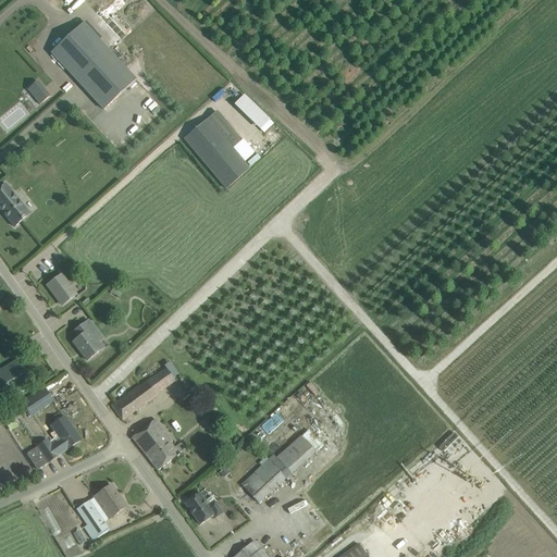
[(110,52),(83,24),(51,53),(77,82),(110,52)]
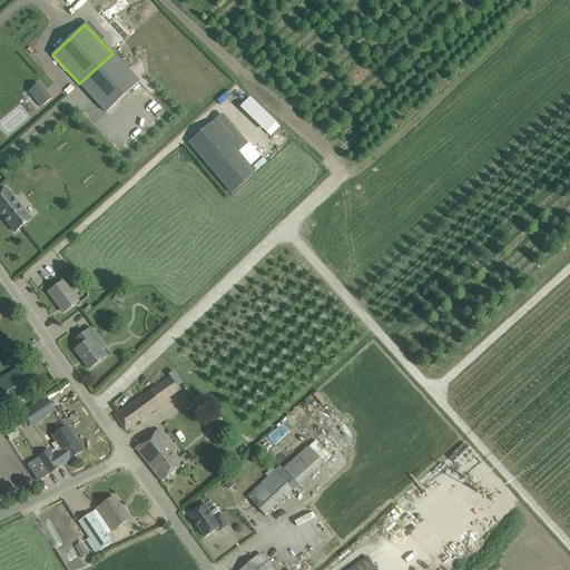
[(139,82),(112,53),(79,84),(106,112),(139,82)]
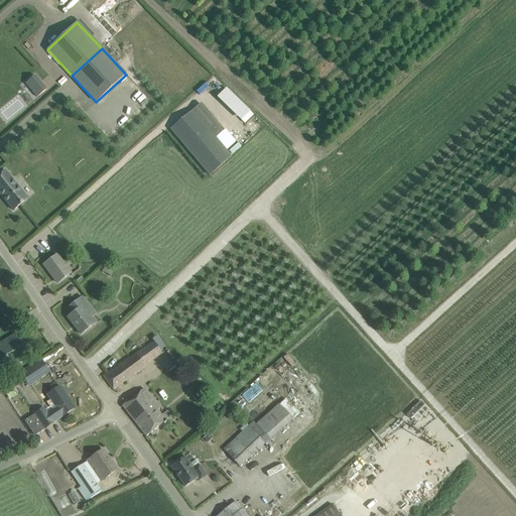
[(42,84),(32,92),(37,98),(47,90),(42,84)]
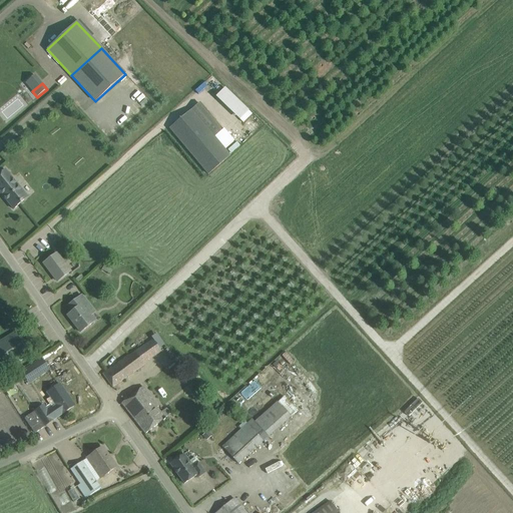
[(241,122),(251,113),(223,86),(214,96),(241,122)]
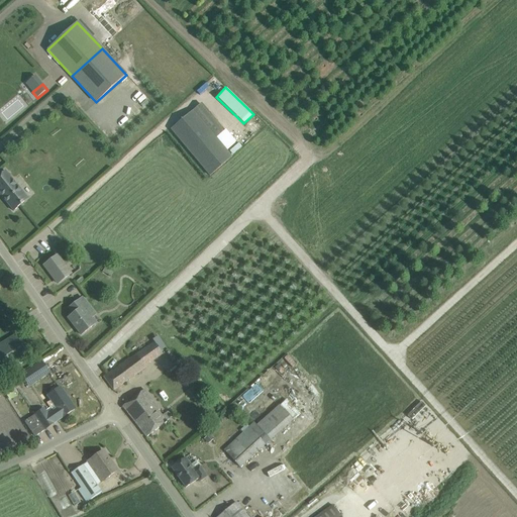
[(135,108),(146,98),(141,93),(130,103),(135,108)]
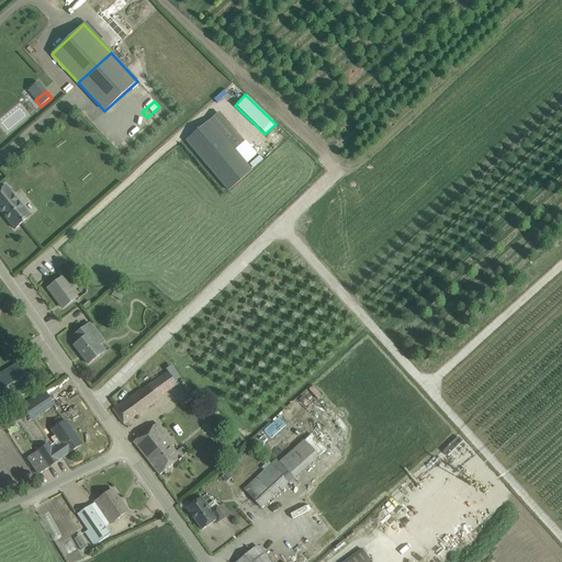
[(210,120),(186,142),(228,192),(253,171),(247,164),(257,155),(245,142),(244,143),(235,150),(210,120)]
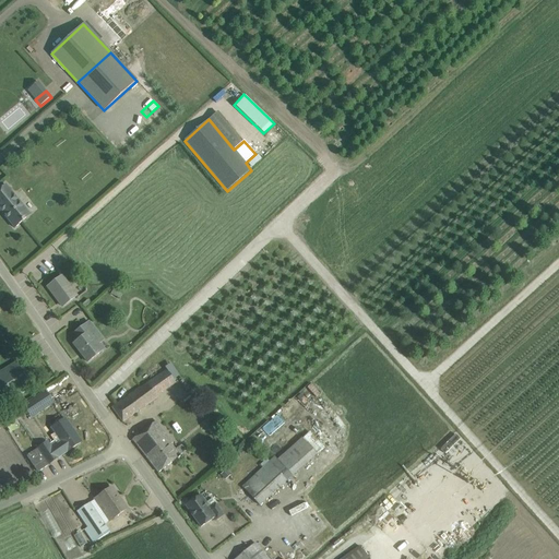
[(6,185),(0,189),(0,211),(14,228),(31,215),(6,185)]
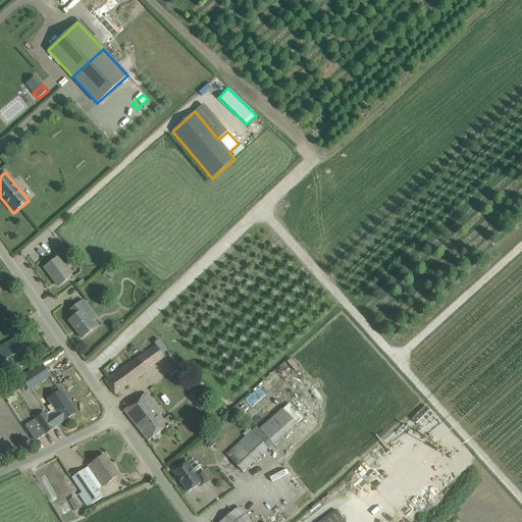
[(58,286),(71,276),(57,258),(44,268),(58,286)]
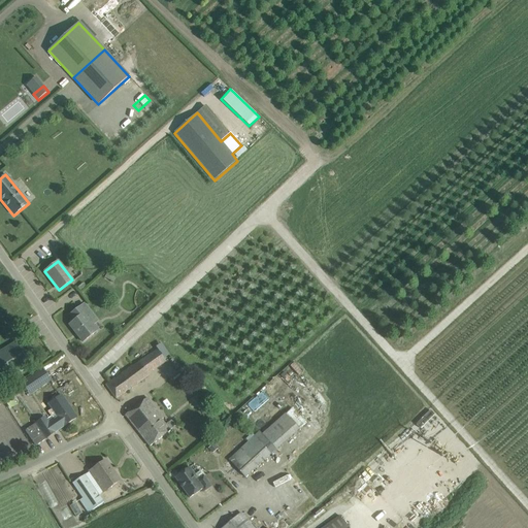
[(76,320),(69,325),(83,342),(98,331),(93,325),(98,322),(84,304),(72,314),(76,320)]
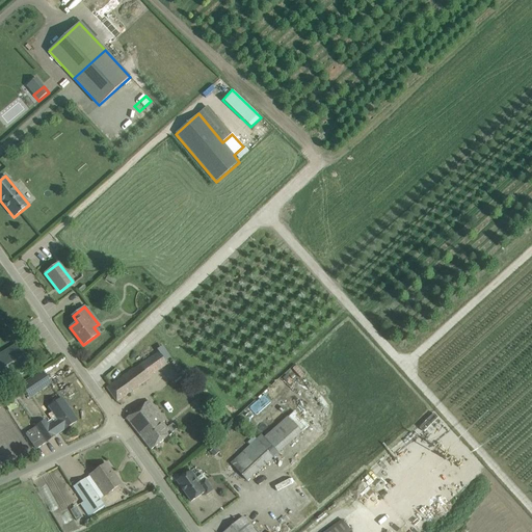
[(0,387),(32,367),(18,344),(0,354),(0,387)]
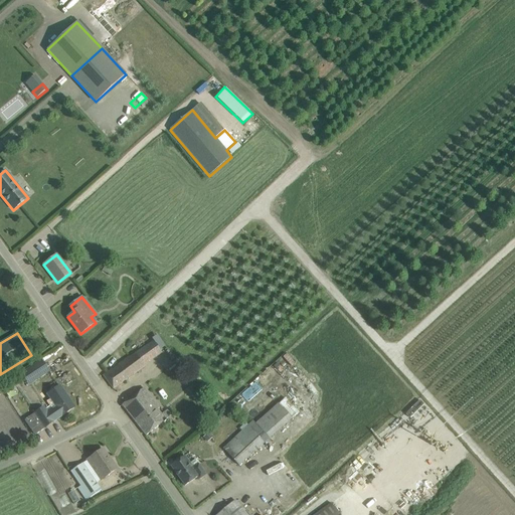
[(135,353),(103,375),(113,389),(144,366),(135,353)]
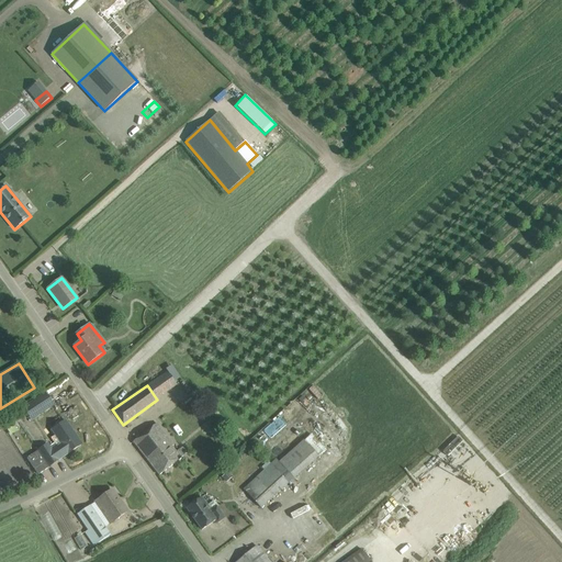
[(45,393),(27,406),(35,417),(54,405),(45,393)]
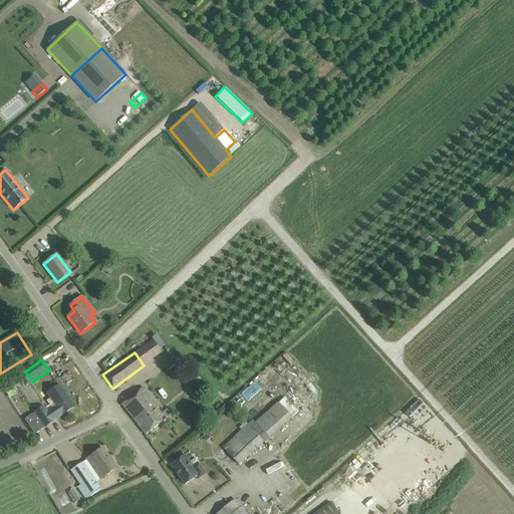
[(58,371),(64,381),(77,372),(71,363),(58,371)]
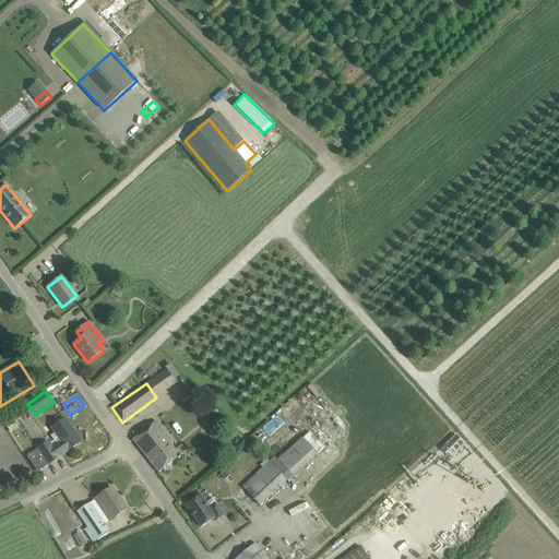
[(64,419),(56,425),(51,428),(56,433),(55,435),(60,441),(51,447),(47,441),(37,448),(38,449),(49,464),(58,459),(58,458),(68,451),(81,442),(64,419)]
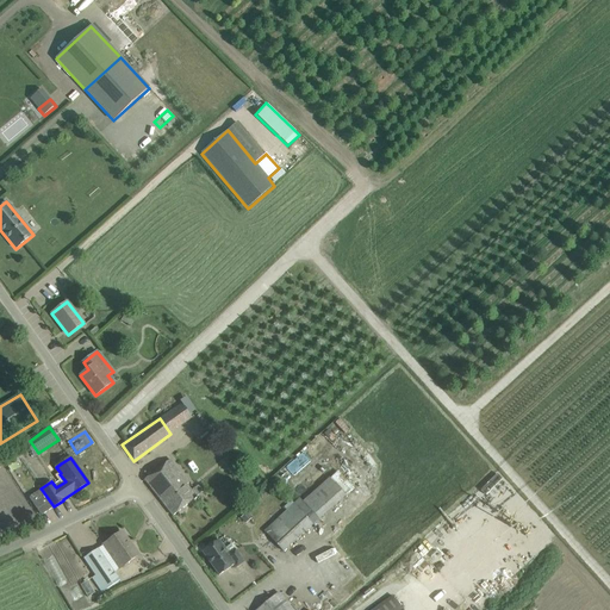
[(188,483),(170,460),(144,480),(173,516),(197,498),(186,485),(188,483)]
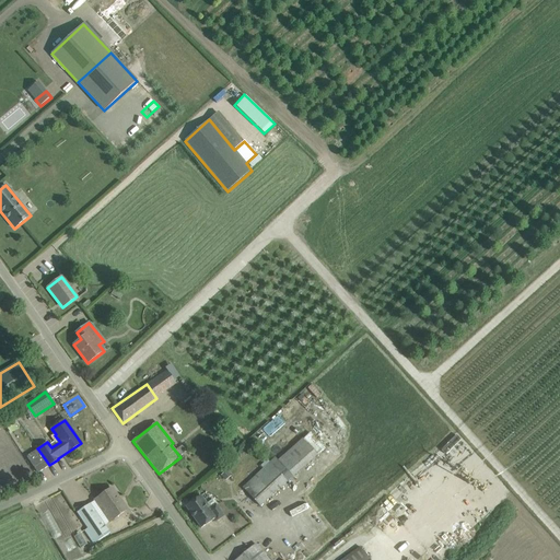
[(275,459),(270,464),(244,488),(260,505),(324,447),(310,432),(303,440),(302,439),(277,461),(275,459)]
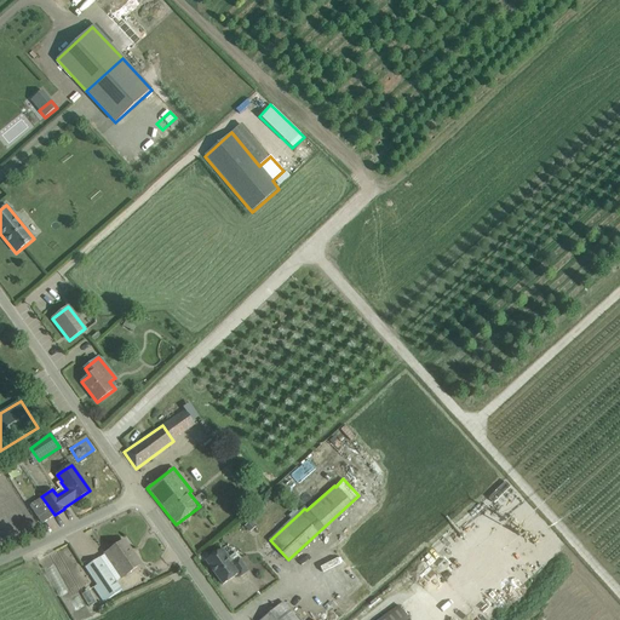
[(42,498),(29,506),(41,523),(55,515),(42,498)]
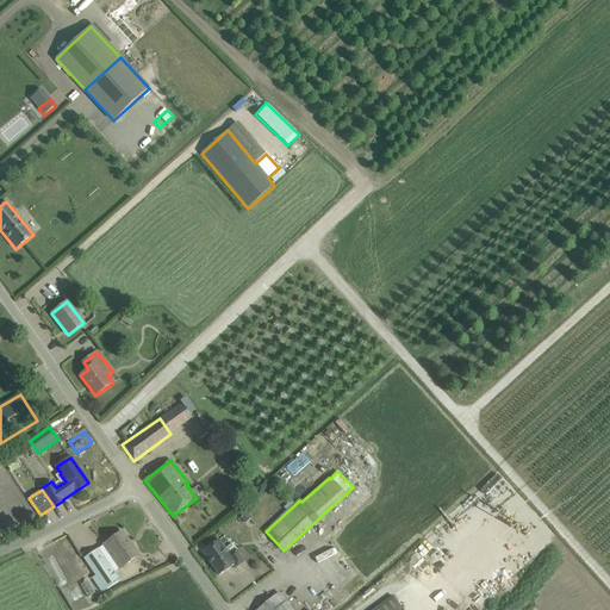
[(120,533),(104,545),(119,568),(138,555),(132,547),(131,548),(120,533)]
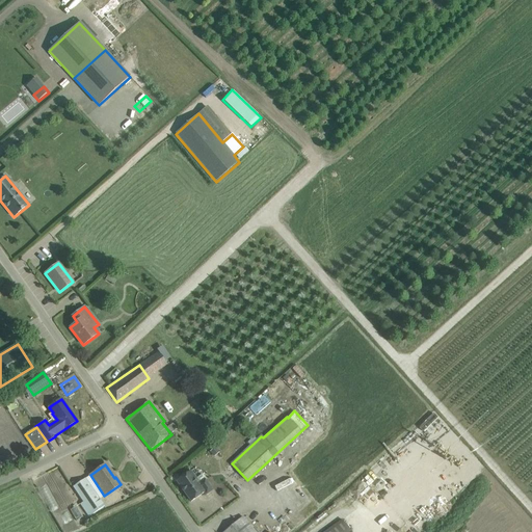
[(200,483),(191,471),(177,481),(191,502),(205,493),(206,495),(212,490),(205,479),(200,483)]
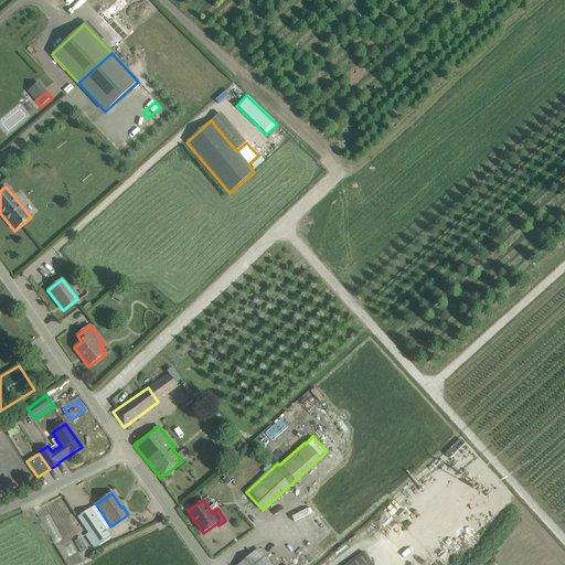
[(105,530),(91,509),(77,518),(88,533),(85,535),(95,550),(110,539),(105,530)]
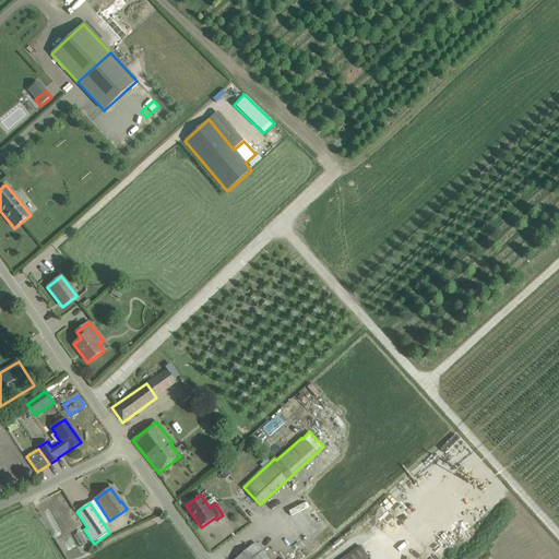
[(268,558),(254,543),(235,558),(268,558)]
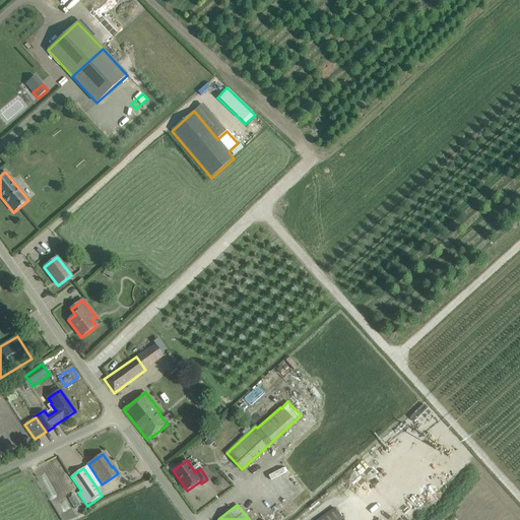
[(343,519),(334,508),(318,519),(343,519)]
